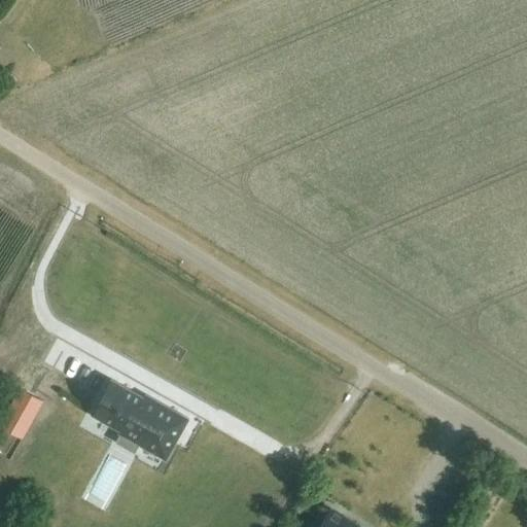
[(155,406),(112,382),(93,415),(123,431),(116,443),(134,452),(138,444),(166,459),(187,419),(157,402),(155,406)]
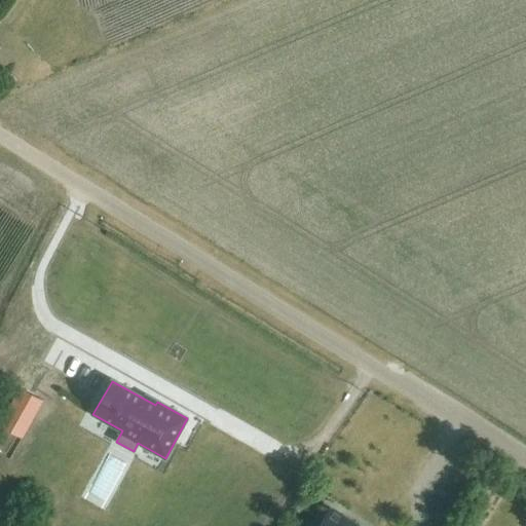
[(20,384),(0,396),(0,416),(29,400),(20,384)]
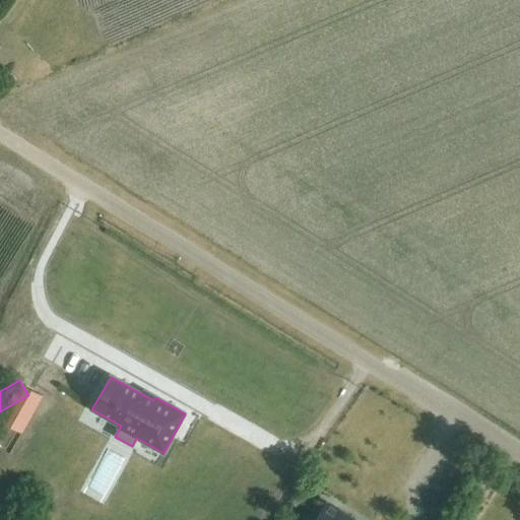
[(336,517),(322,508),(314,519),(352,519),(339,511),(336,517)]
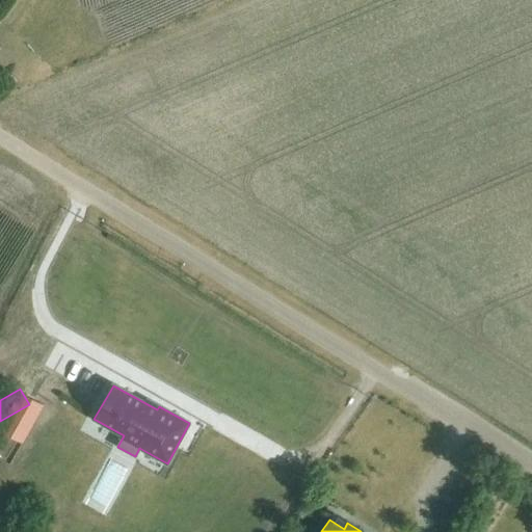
[(15,531),(0,523),(0,531),(15,531)]
